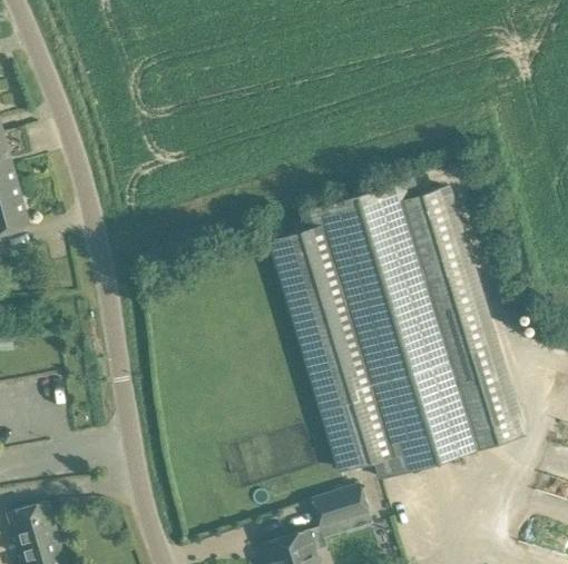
[(0,136),(0,186),(13,182),(0,136)]
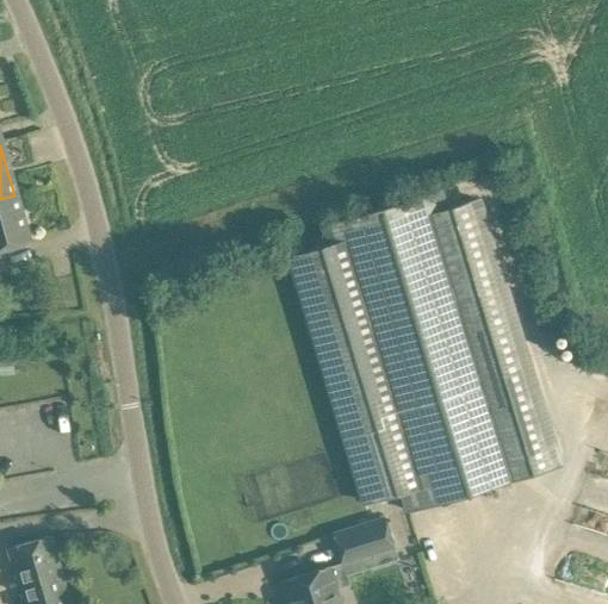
[(553,471),(471,204),(444,212),(438,193),(318,230),(324,249),(289,260),(364,509),(401,497),(407,516),(553,471)]
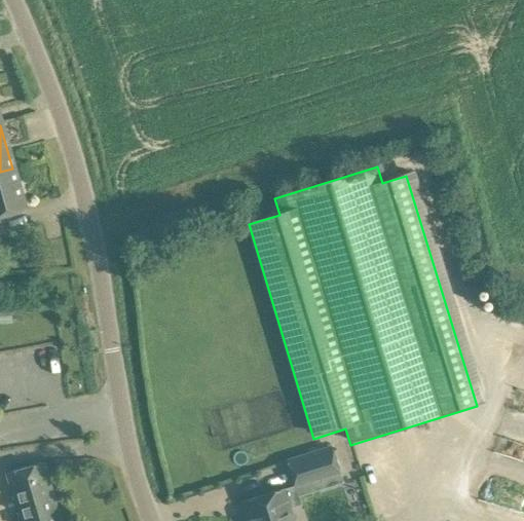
[(0,219),(25,213),(12,169),(0,172),(0,219)]
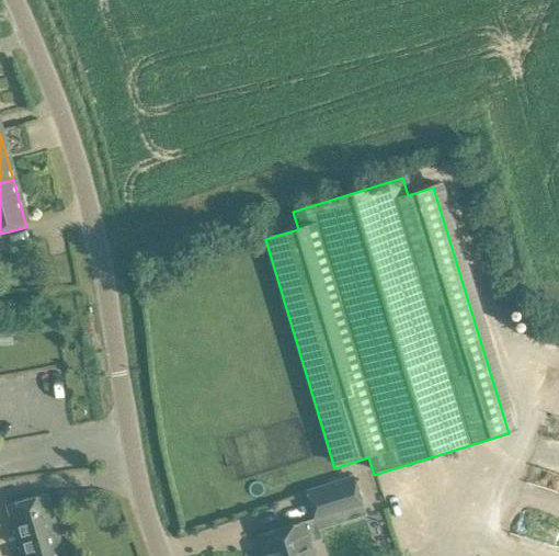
[(312,523),(360,509),(351,480),(304,496),(312,523)]
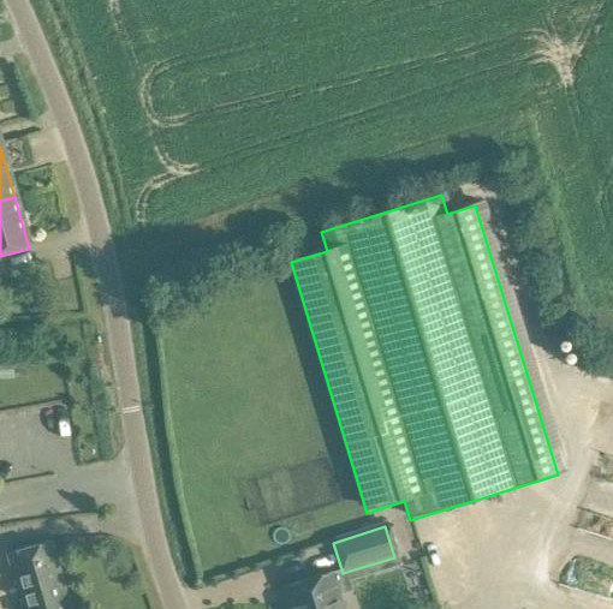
[(6,556),(21,608),(51,608),(65,604),(48,547),(6,556)]
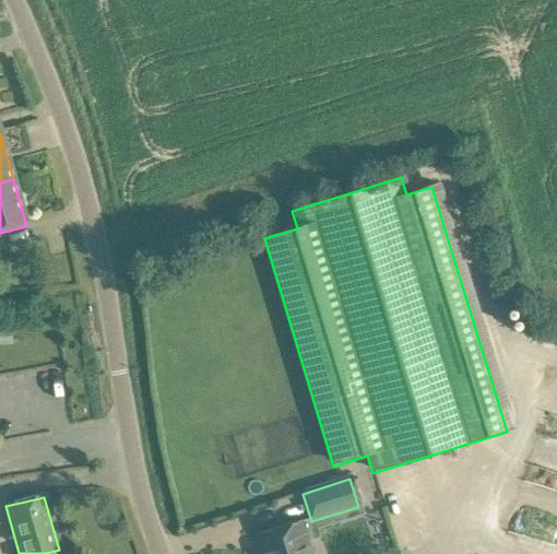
[(308,553),(299,523),(257,538),(261,553),(308,553)]
